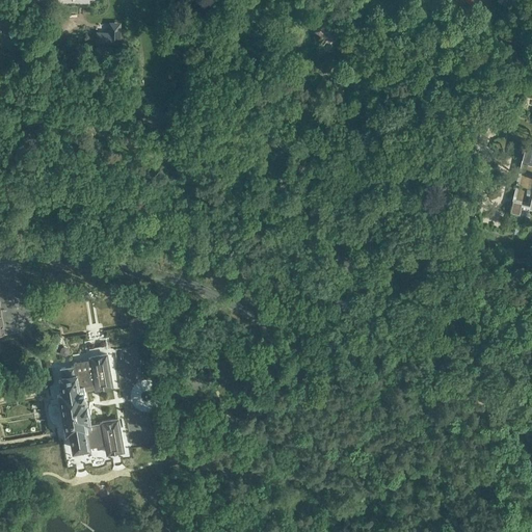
[(336,40),(341,32),(342,30),(334,24),(337,19),(322,9),(320,14),(317,12),(314,17),(315,17),(311,24),(324,32),(319,40),(325,44),(324,44),(331,49),(338,41),(336,40)]
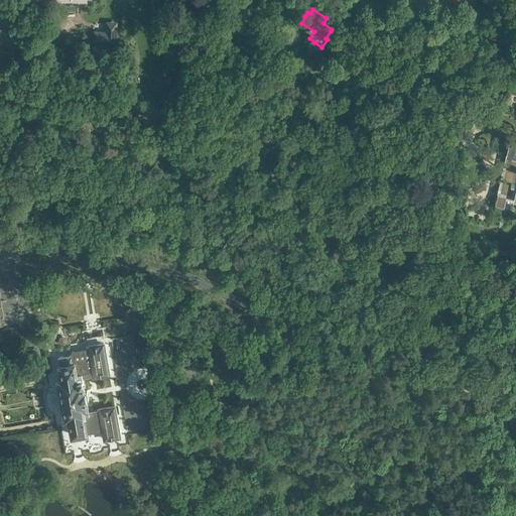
[(120,37),(119,19),(105,19),(105,37),(120,37)]
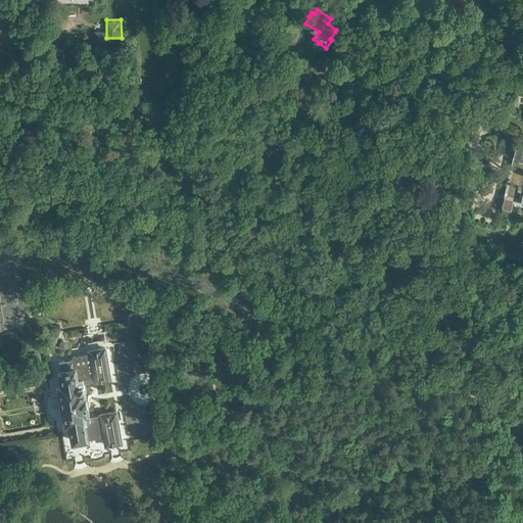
[(122,40),(134,49),(143,38),(132,28),(122,40)]
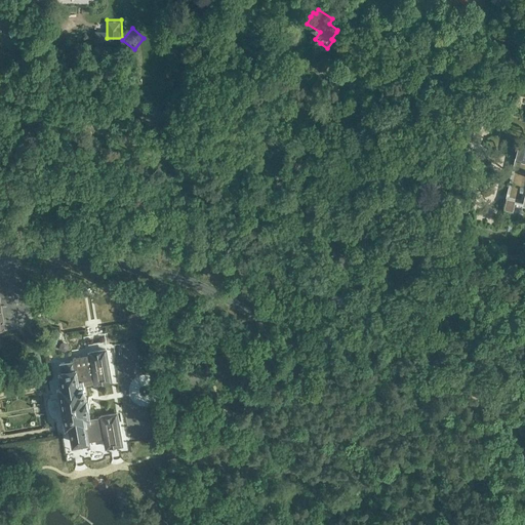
[(9,53),(0,49),(0,69),(1,70),(3,66),(4,67),(9,53)]
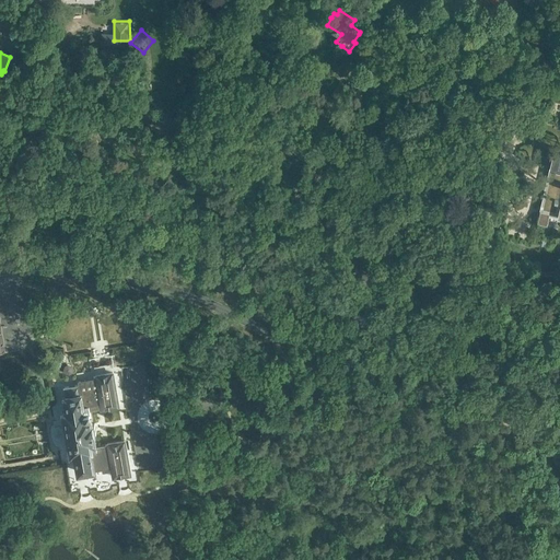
[(338,72),(346,77),(354,62),(348,58),(342,67),(330,59),(327,65),(338,72)]
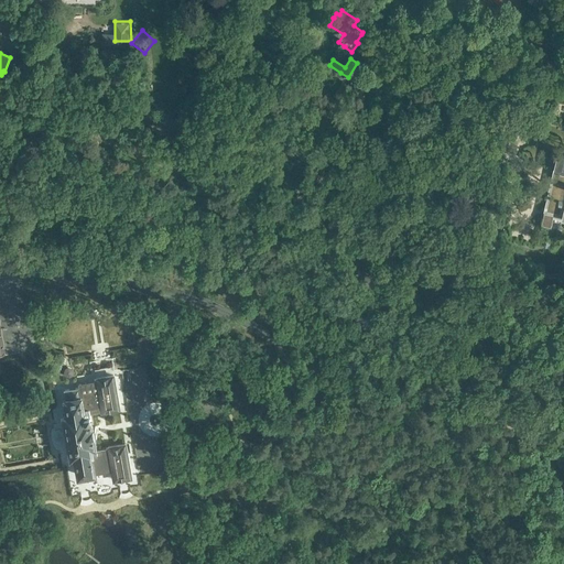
[(347,84),(339,96),(345,99),(353,87),(347,84)]
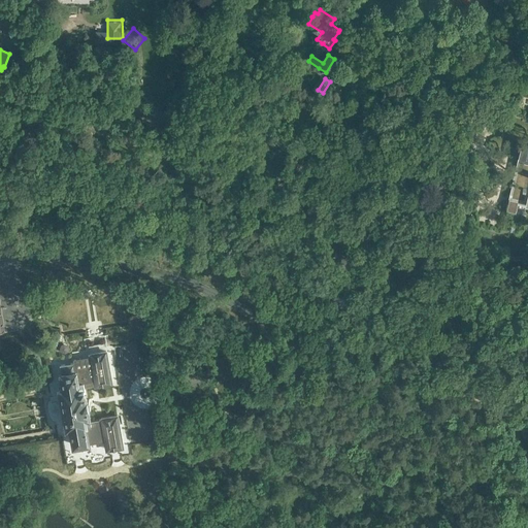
[(527,145),(524,145),(516,179),(515,185),(517,186),(513,199),(509,198),(506,209),(516,211),(518,200),(527,202),(527,145)]
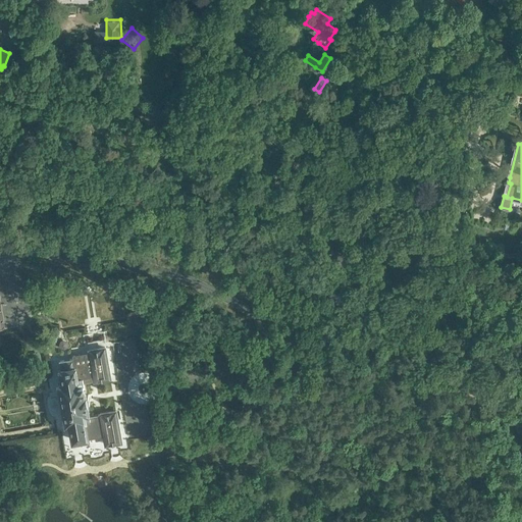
[(437,186),(457,186),(457,171),(437,170),(437,186)]
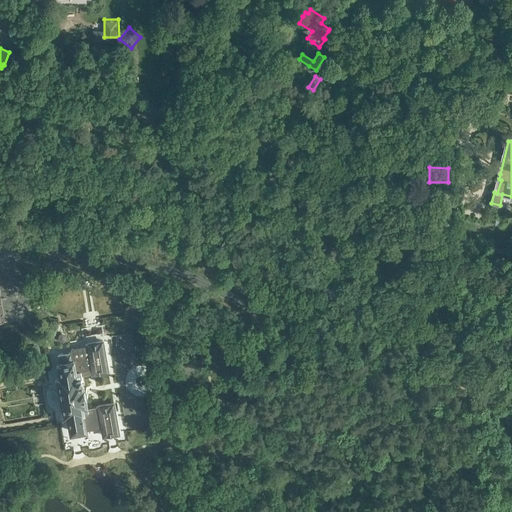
[(58,377),(68,433),(86,430),(87,432),(89,433),(91,434),(93,434),(95,433),(96,432),(98,430),(98,428),(101,427),(102,437),(120,434),(115,401),(97,404),(97,406),(88,407),(84,384),(82,375),(91,373),(92,375),(109,372),(104,339),(86,342),(86,345),(71,348),(72,351),(59,354),(60,362),(59,362),(60,366),(49,368),(51,378),(58,377)]
